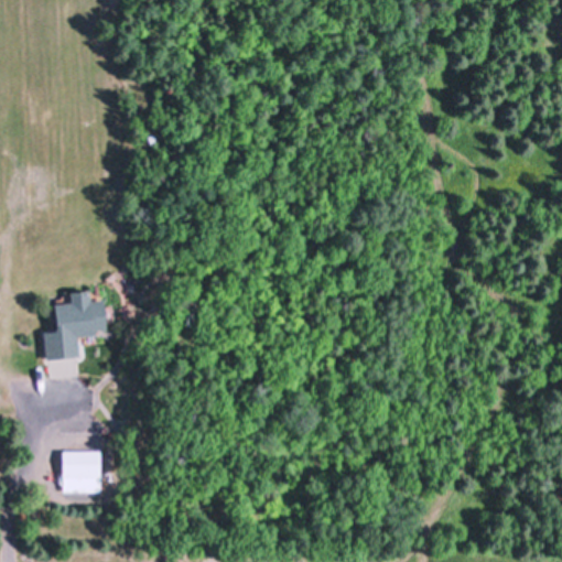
[(55,304),(57,304),(72,303),(71,292),(89,291),(90,301),(103,300),(105,300),(106,307),(107,324),(107,330),(95,331),(96,336),(77,338),(78,358),(46,361),(43,333),(57,332),(55,304)]
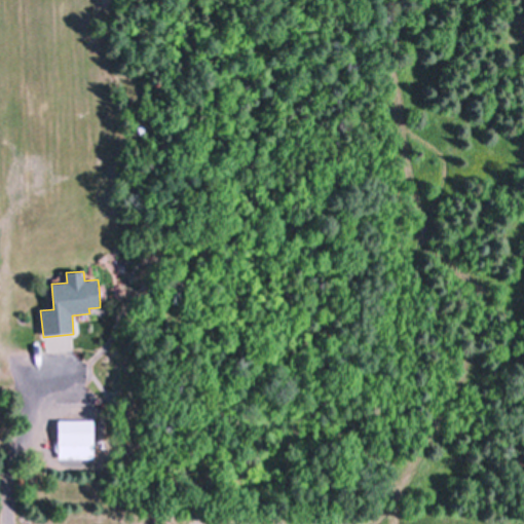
[(189,283),(199,288),(195,295),(185,291),(189,283)]
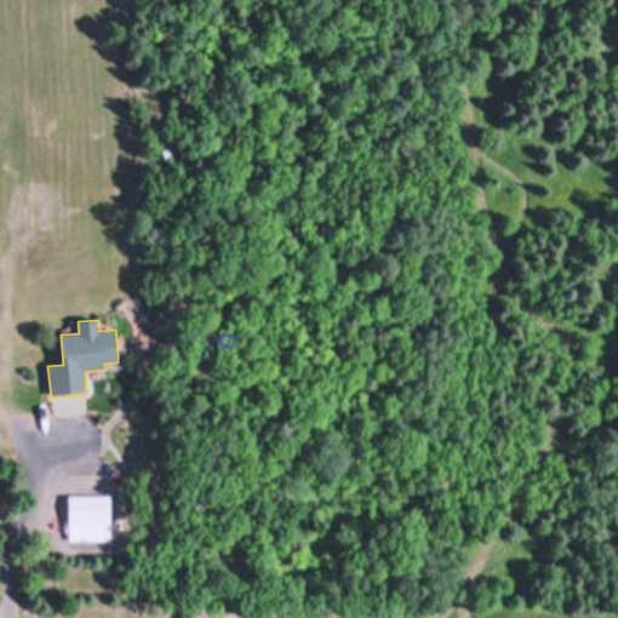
[(70,496),(110,496),(112,541),(70,541),(70,532),(67,532),(67,524),(70,522),(70,496)]
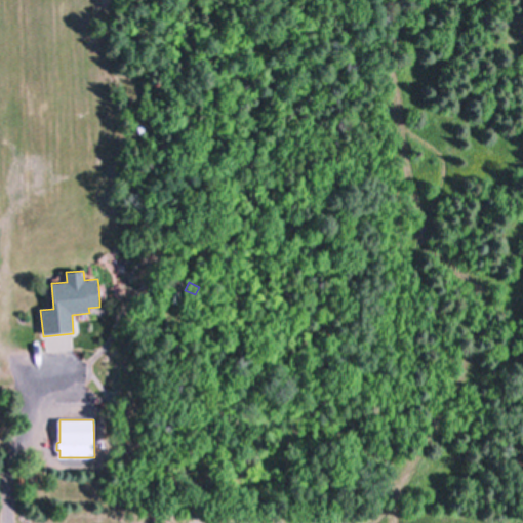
[(96,423),(106,423),(106,438),(96,438),(96,423)]
